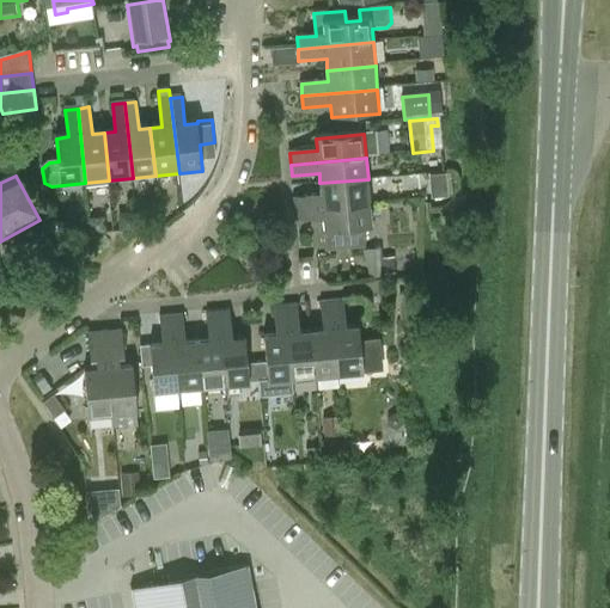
[(294,200),(294,212),(370,204),(368,179),(319,183),(321,197),(294,200)]
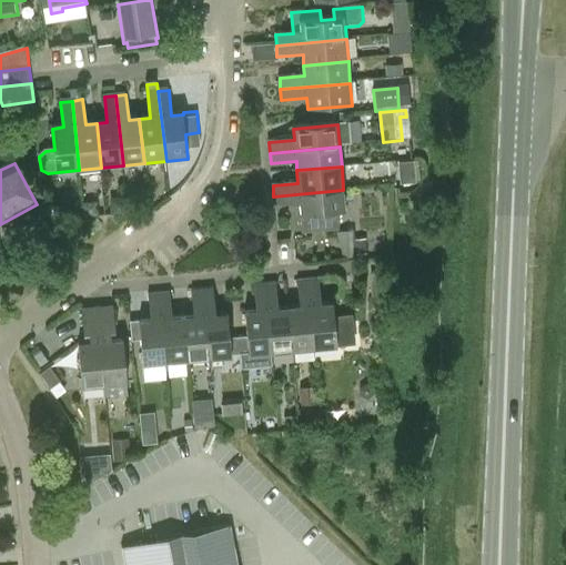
[(340,231),(339,213),(345,212),(343,190),(273,197),(274,208),(300,205),(303,233),(317,233),(340,231)]
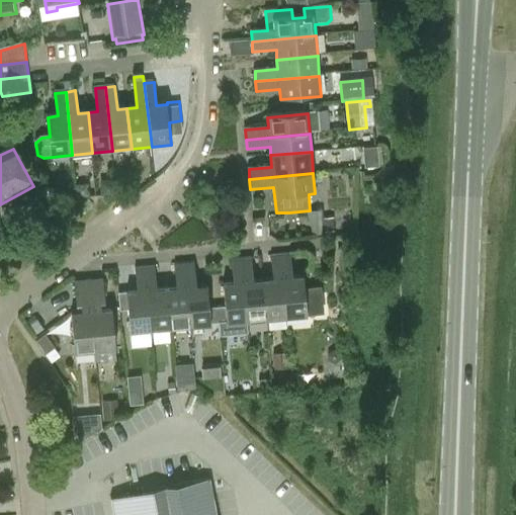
[(325,211),(310,215),(315,238),(326,237),(326,235),(336,234),(335,220),(325,221),(325,211)]
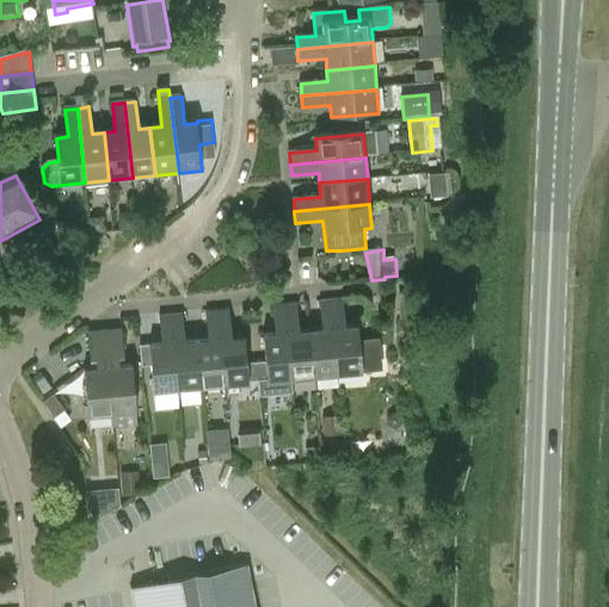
[(344,301),(332,302),(339,377),(363,375),(358,327),(346,328),(344,301)]
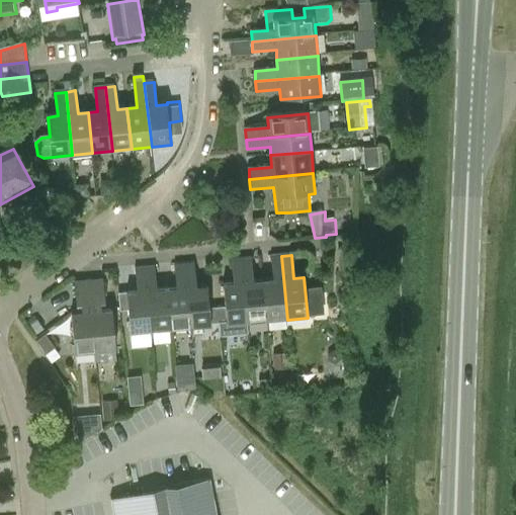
[(273,280),(265,281),(268,322),(287,320),(281,256),(271,257),(273,280)]
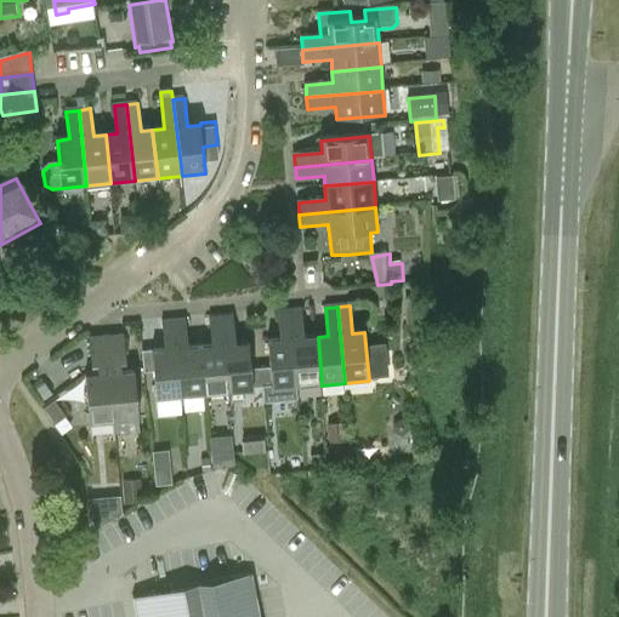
[(421,326),(420,309),(407,310),(408,327),(421,326)]
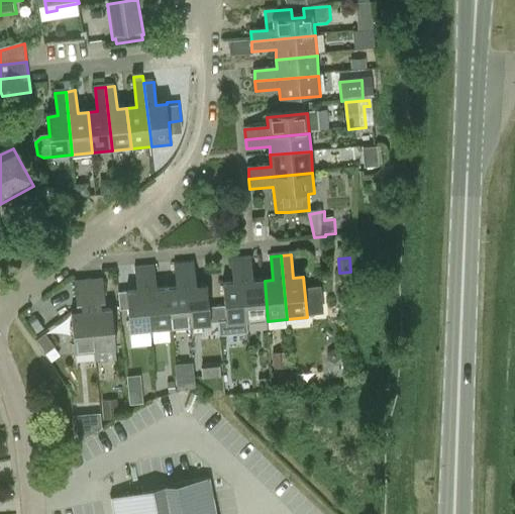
[(247,323),(268,321),(265,281),(253,282),(251,259),(241,260),(247,323)]
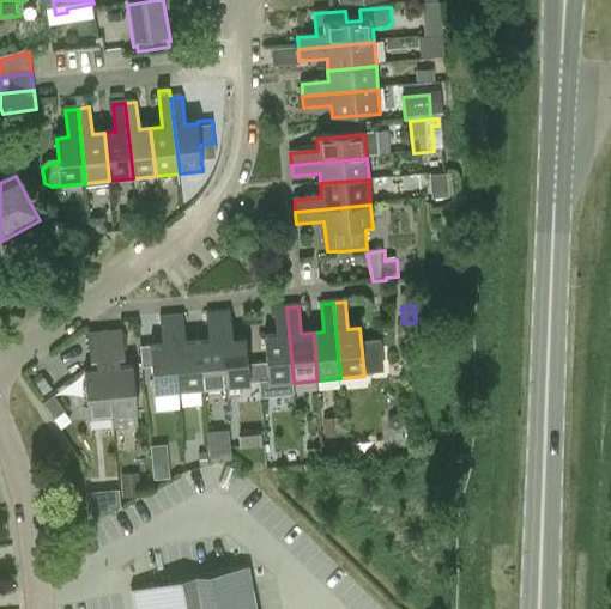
[(265,336),(267,364),(259,365),(260,384),(268,383),(270,384),(294,383),(286,308),(274,309),(277,336),(265,336)]
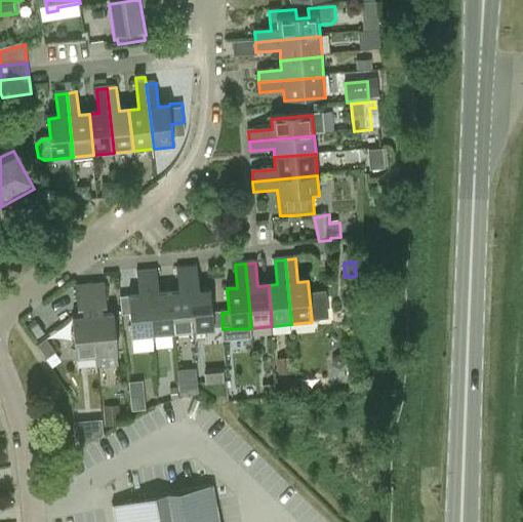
[(214,329),(223,329),(222,313),(212,314),(210,290),(200,291),(198,268),(189,269),(196,333),(214,331),(214,329)]
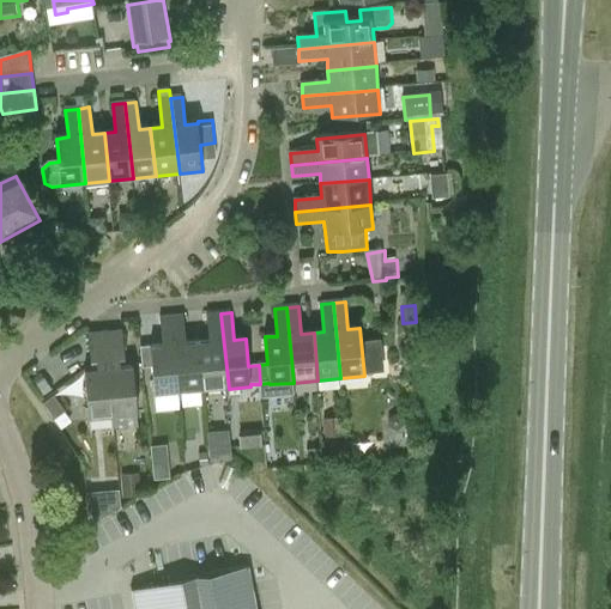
[(210,342),(199,342),(204,390),(229,389),(221,314),(207,315),(210,342)]
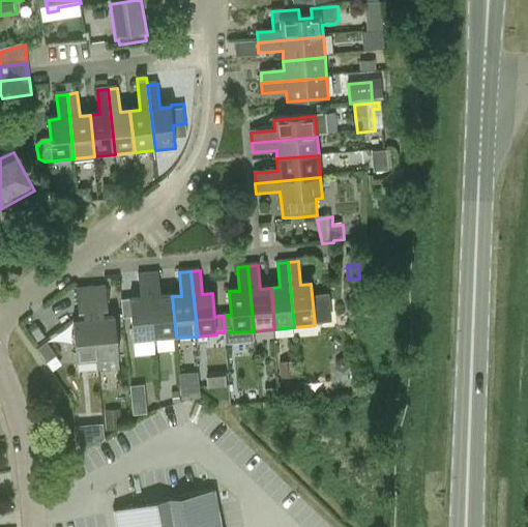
[(158,274),(147,275),(153,340),(176,338),(172,296),(162,297),(158,274)]
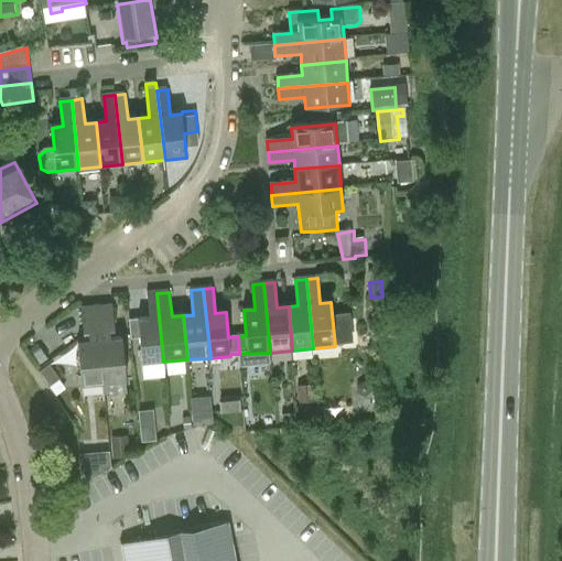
[(150,319),(130,321),(131,341),(140,340),(142,364),(163,362),(157,293),(148,293),(150,319)]
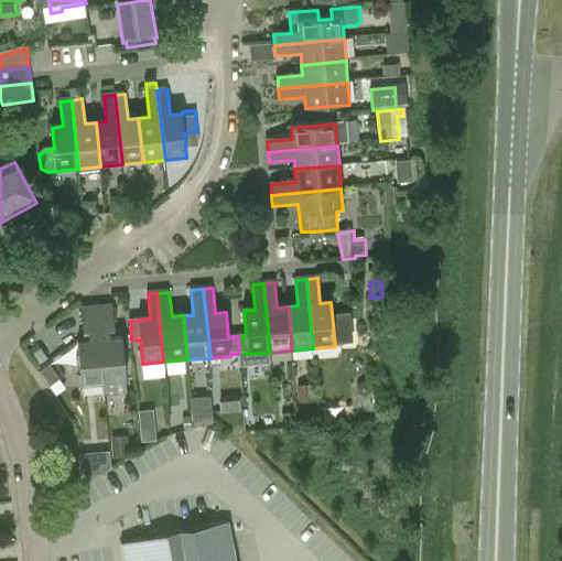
[(112,305),(98,306),(106,385),(127,383),(122,338),(111,338),(110,333),(116,332),(112,305)]
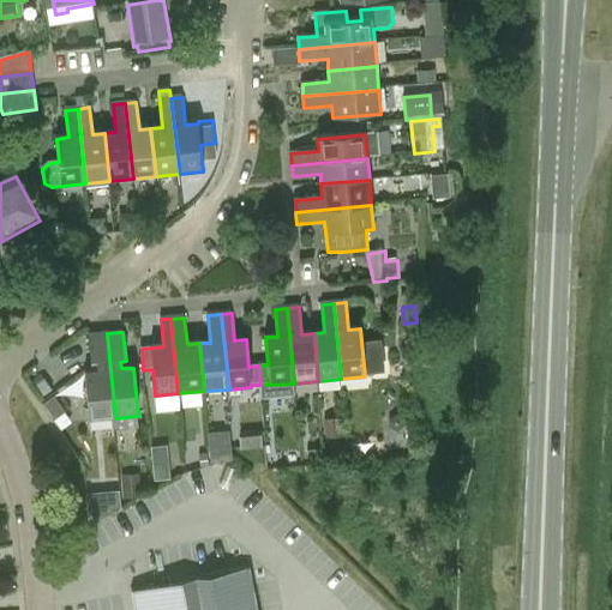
[(89,421),(115,418),(107,333),(89,336),(93,364),(97,363),(97,370),(85,372),(89,421)]
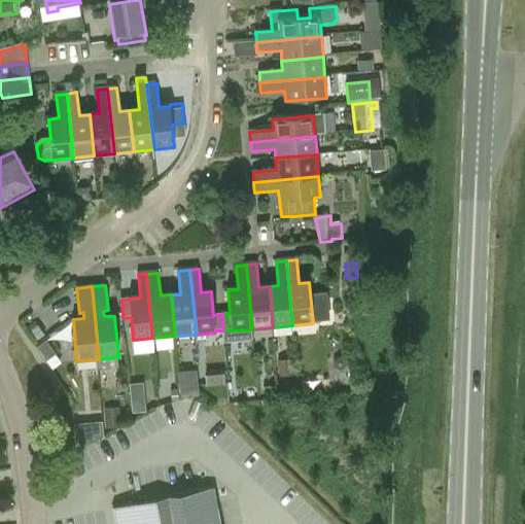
[(178,372),(179,394),(197,394),(196,372),(178,372)]
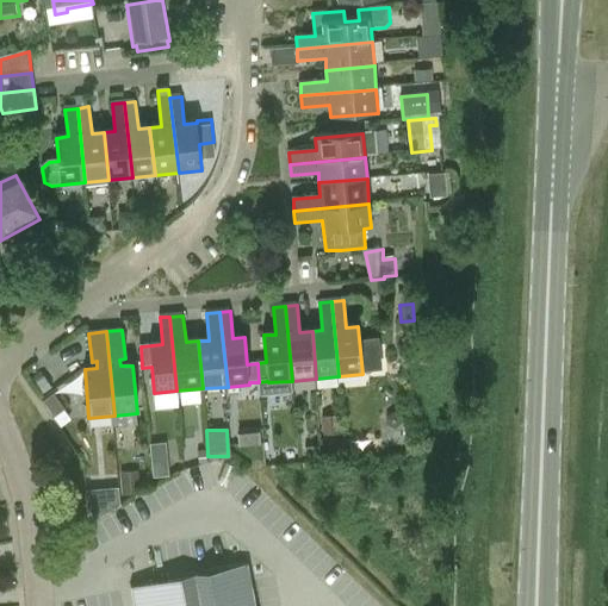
[(261,433),(240,435),(241,448),(261,447),(261,433)]
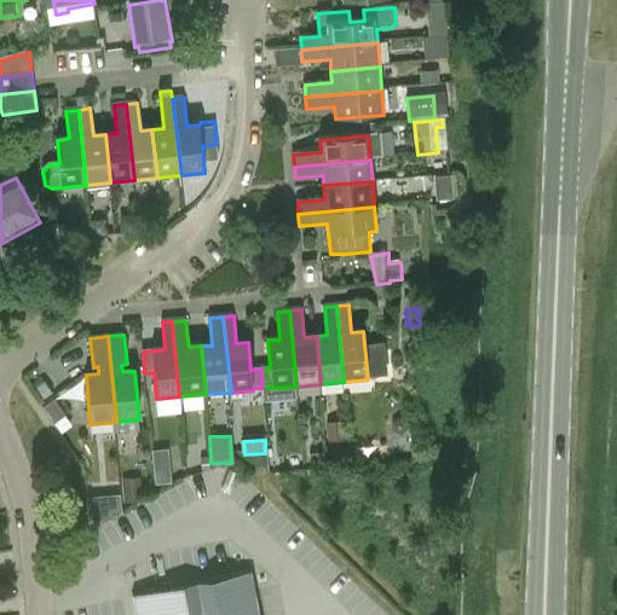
[(167,483),(168,452),(154,451),(153,483),(167,483)]
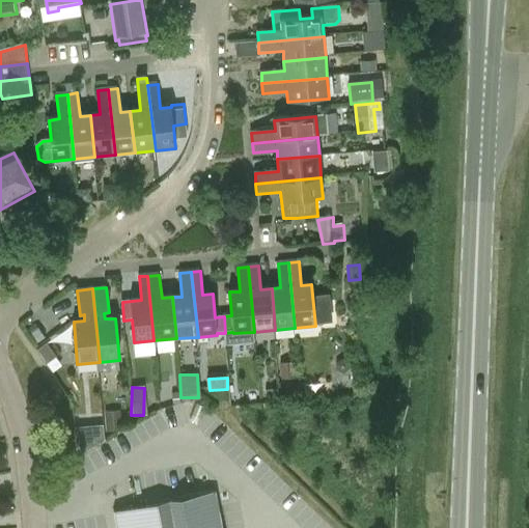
[(123,413),(106,414),(107,434),(124,433),(123,413)]
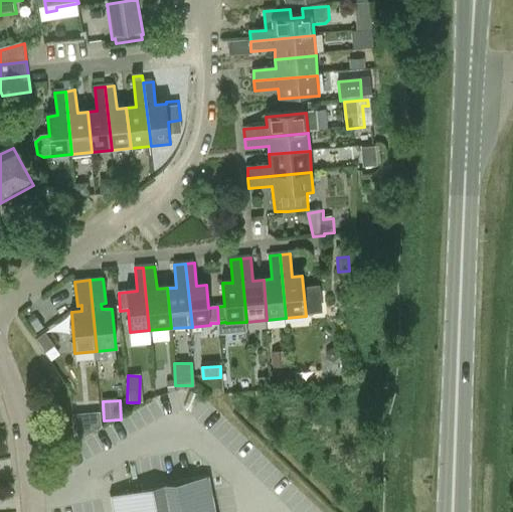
[(99,410),(69,416),(73,437),(103,431),(99,410)]
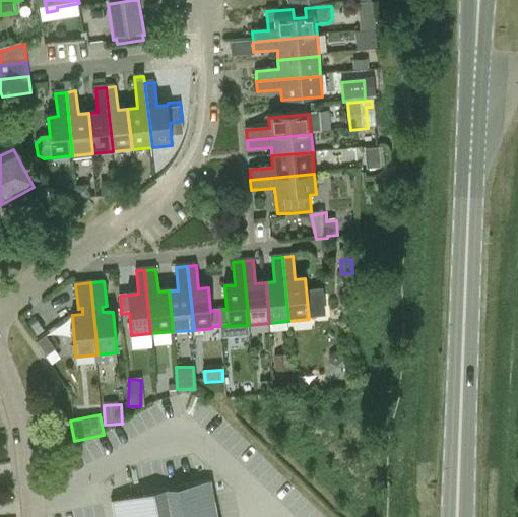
[(217,516),(212,482),(112,503),(114,516),(217,516)]
